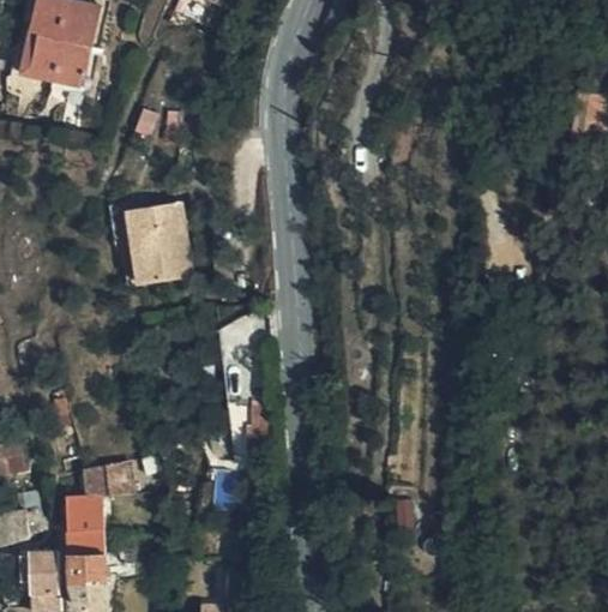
[(44,63),(73,69),(86,10),(40,0),(25,0),(8,72),(41,78),(44,63)]
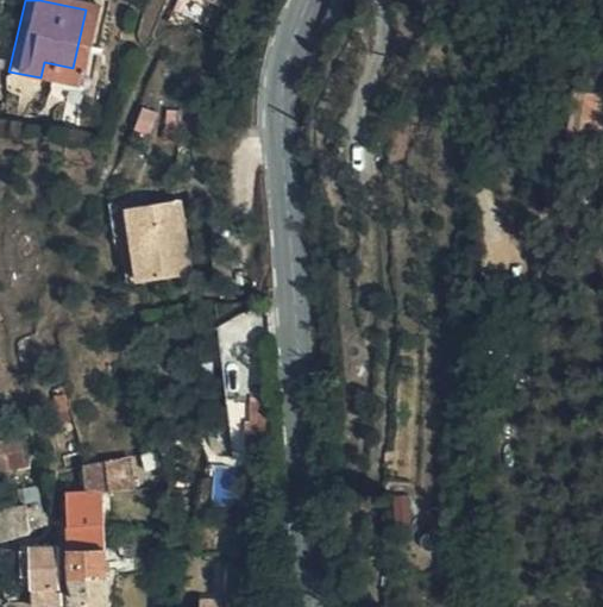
[(558,137),(578,139),(583,100),(554,95),(548,136),(558,137)]
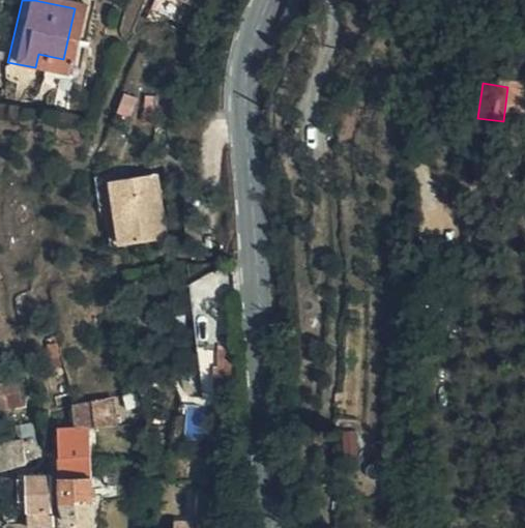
[(502,132),(503,121),(486,119),(486,128),(502,132)]
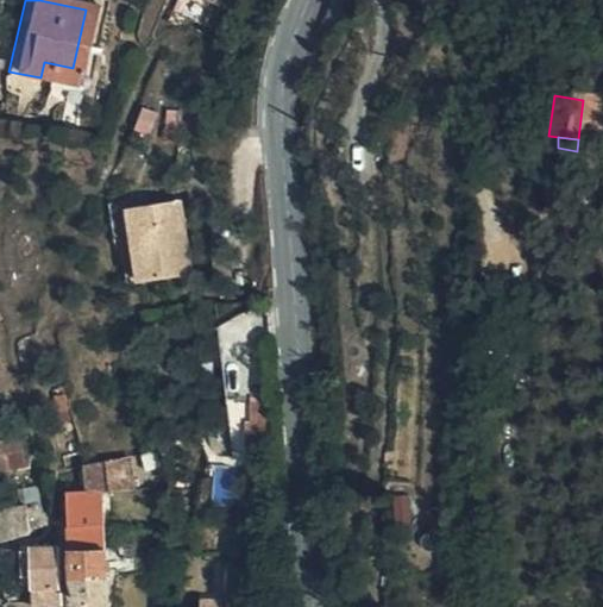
[(123,287),(192,279),(182,200),(129,206),(129,199),(102,202),(107,244),(118,243),(123,287)]
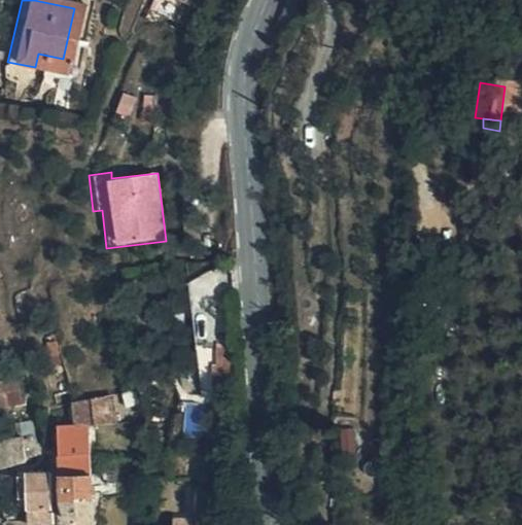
[(93,423),(118,420),(114,393),(90,396),(93,423)]
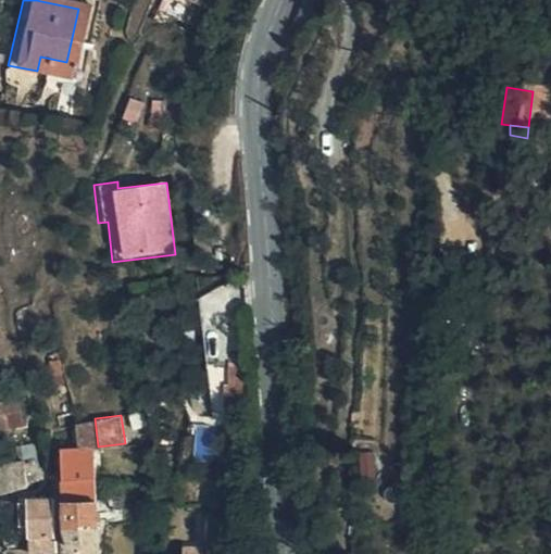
[(76,443),(95,442),(92,418),(74,420),(76,443)]
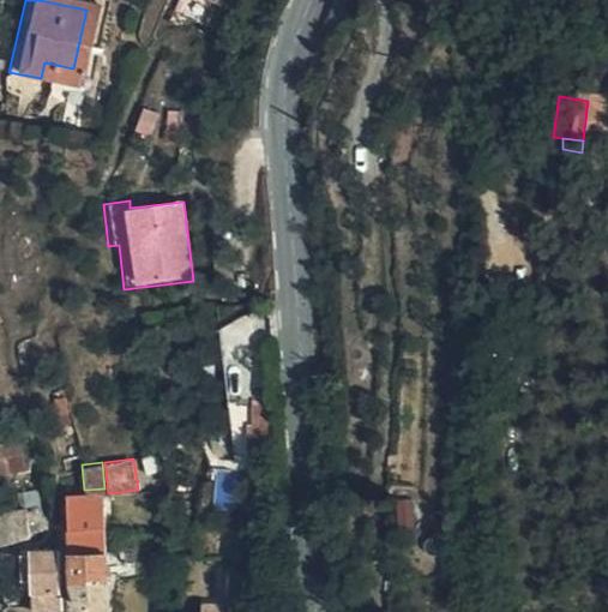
[(25,499),(20,471),(0,473),(0,504),(25,499)]
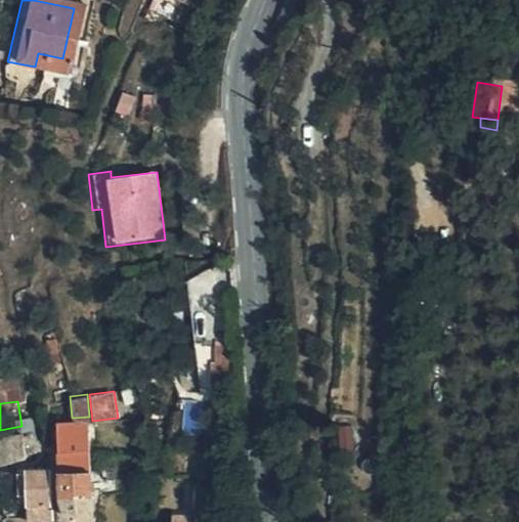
[(0,463),(19,457),(12,436),(0,440),(0,463)]
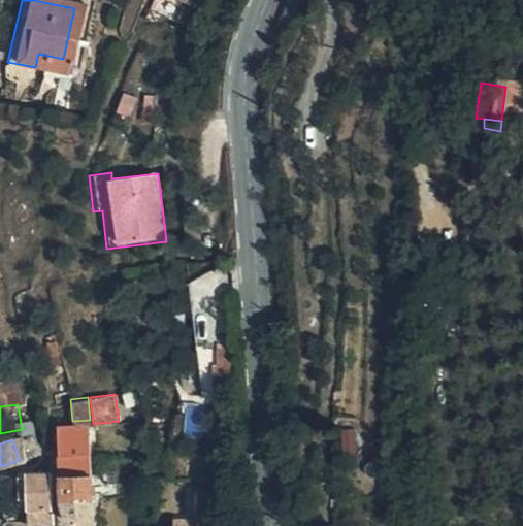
[(95,485),(93,448),(58,449),(61,487),(95,485)]
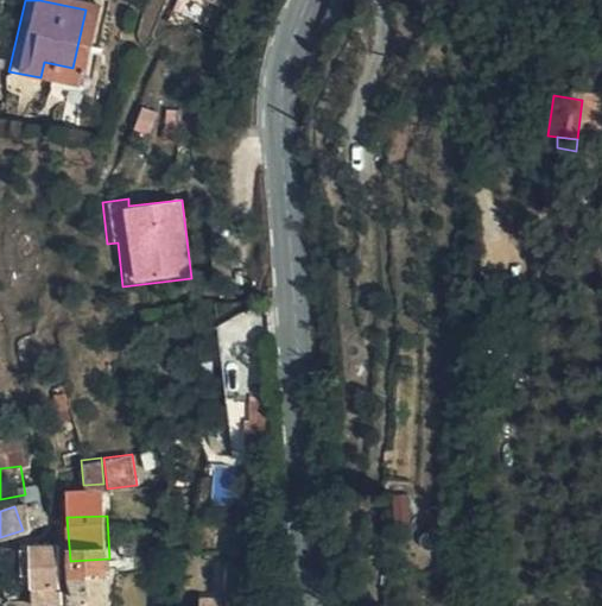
[(0,567),(14,566),(29,563),(25,536),(0,538),(0,567)]
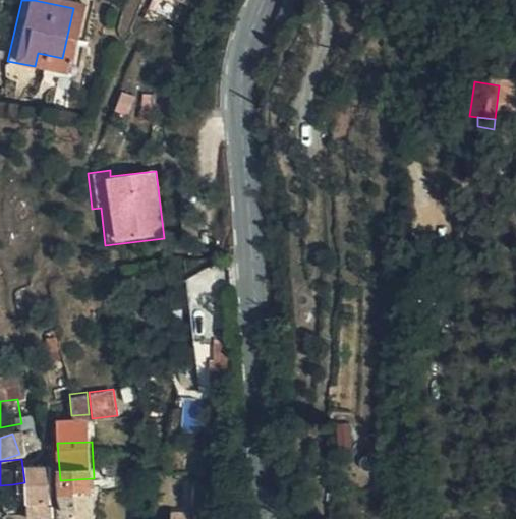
[(95,492),(94,478),(60,480),(61,494),(95,492)]
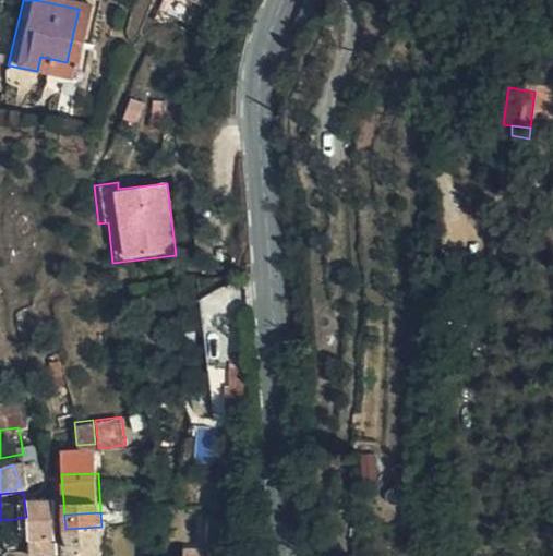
[(55,555),(51,526),(25,528),(25,534),(27,555),(55,555)]
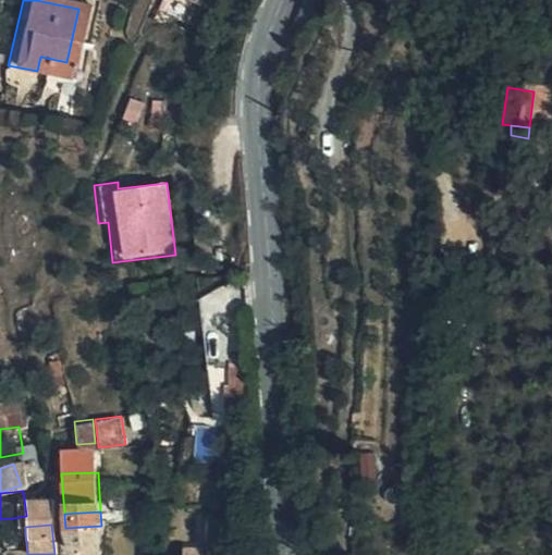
[(101,545),(101,526),(65,528),(68,549),(101,545)]
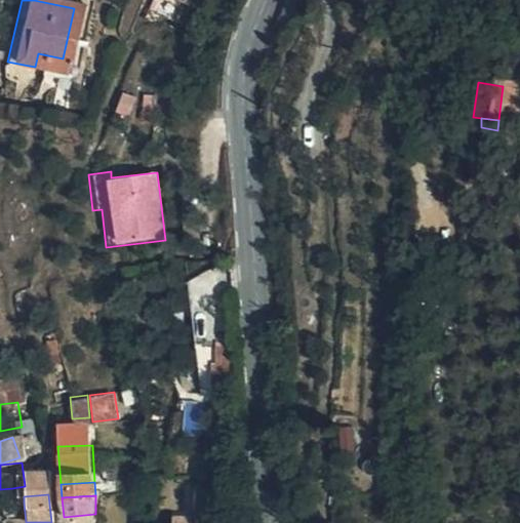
[(26,522),(24,503),(15,503),(17,522),(26,522)]
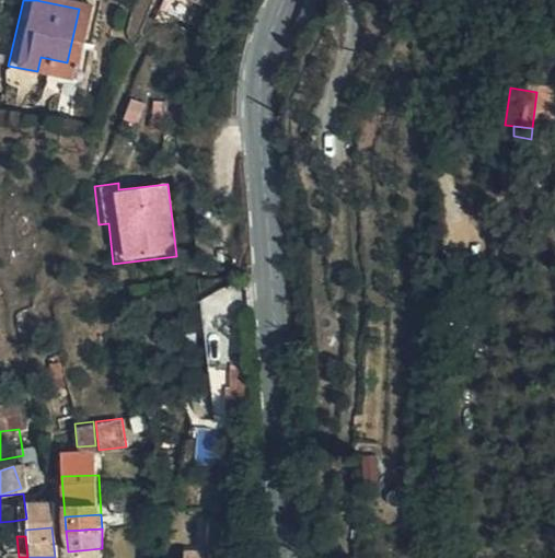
[(103,557),(102,548),(68,551),(68,556),(68,557),(103,557)]
